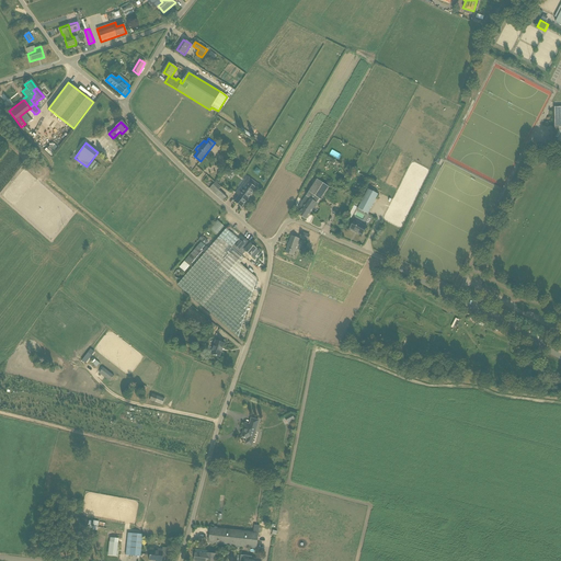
[(93,160),(88,167),(93,171),(99,163),(93,160)]
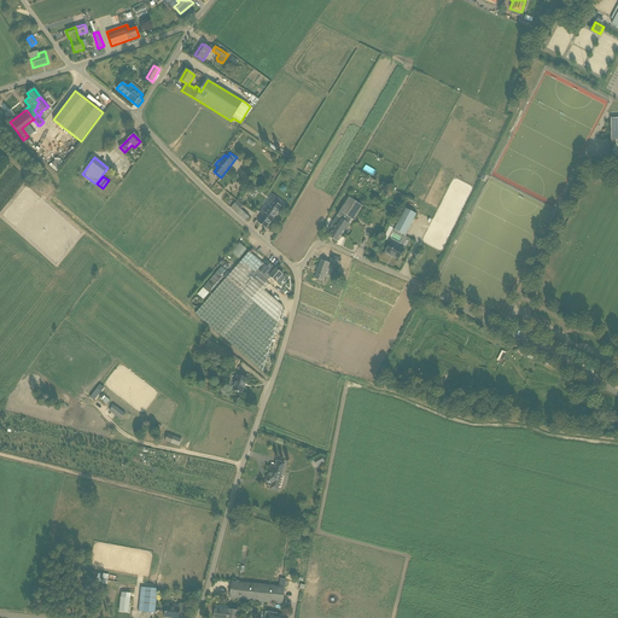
[(263,216),(258,223),(267,228),(285,204),(273,196),(269,200),(273,203),(267,213),(263,209),(260,214),(263,216)]
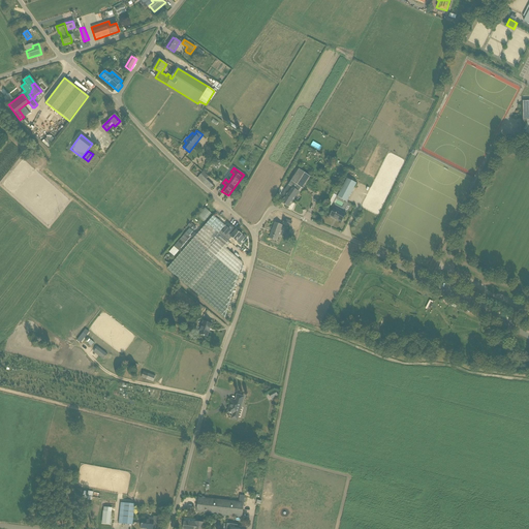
[(288,186),(281,195),(285,198),(282,203),(288,208),(299,191),(302,188),(303,189),(311,177),(299,169),(291,181),(288,185),(287,186),(288,186)]
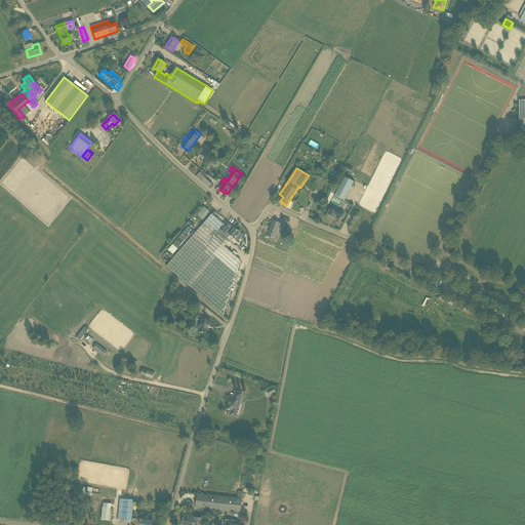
[(208,188),(212,185),(205,177),(207,175),(202,170),(196,176),(208,188)]
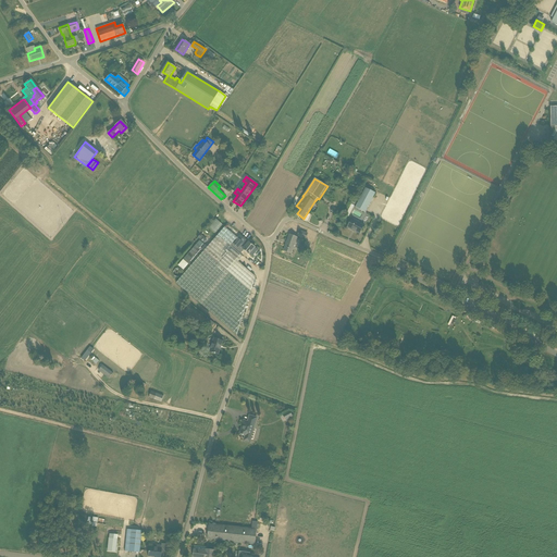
[(355,208),(366,212),(375,194),(366,188),(355,208)]
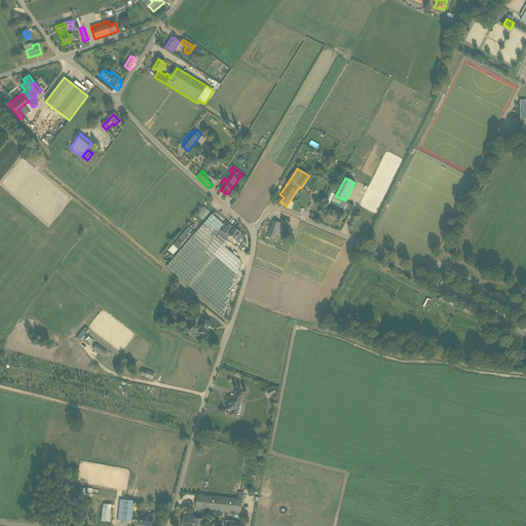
[(340,221),(344,214),(339,212),(340,211),(333,207),(328,215),(333,218),(334,218),(340,221)]
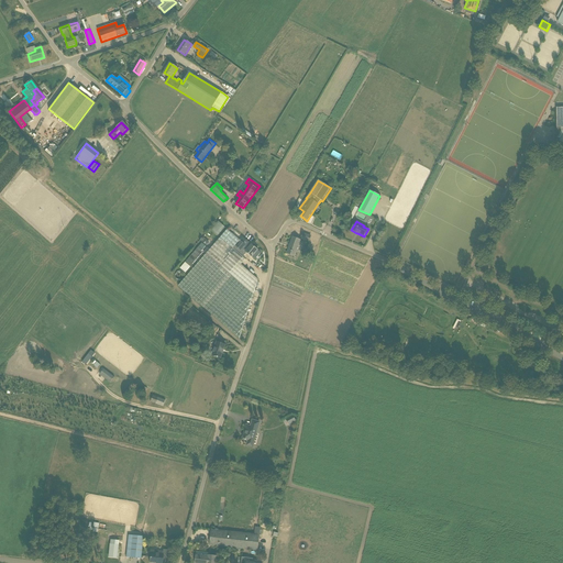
[(207,254),(177,286),(240,339),(257,279),(241,265),(245,260),(243,257),(246,253),(252,257),(257,250),(252,245),(249,249),(245,245),(240,241),(228,230),(207,254)]
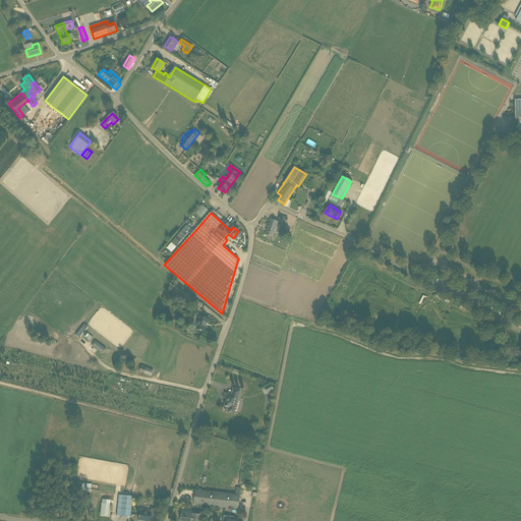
[(271,220),(266,235),(273,237),(278,222),(271,220)]
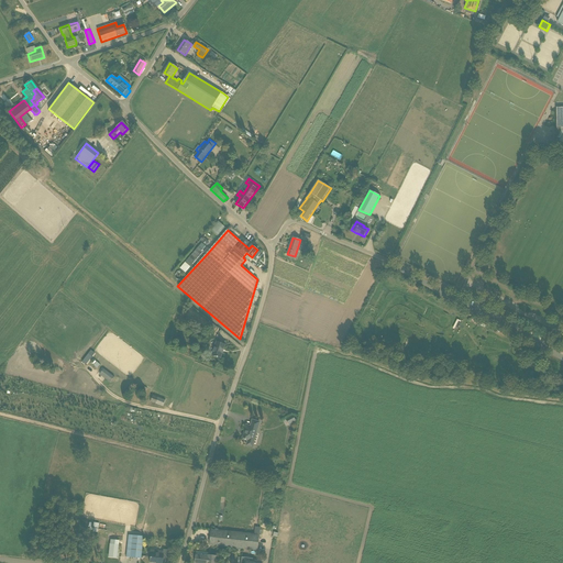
[(185,273),(202,253),(198,249),(180,268),(185,273)]
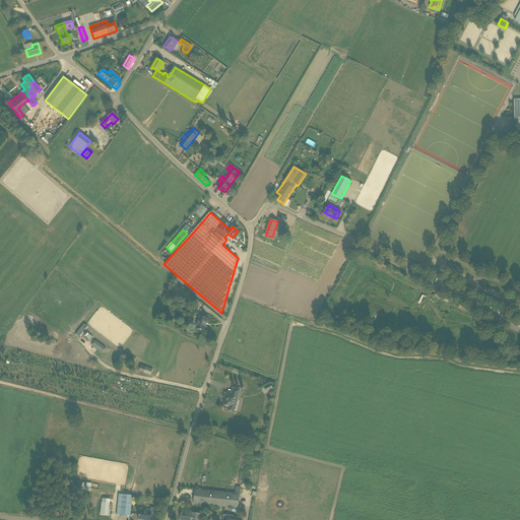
[(182,295),(186,289),(179,282),(175,287),(182,295)]
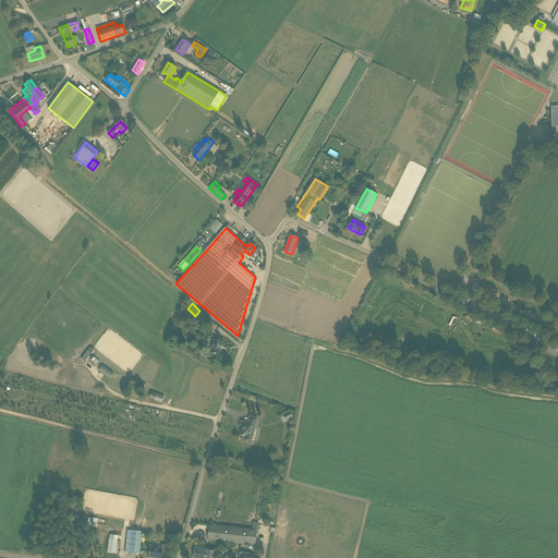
[(215,339),(210,352),(219,355),(221,347),(223,342),(215,339)]
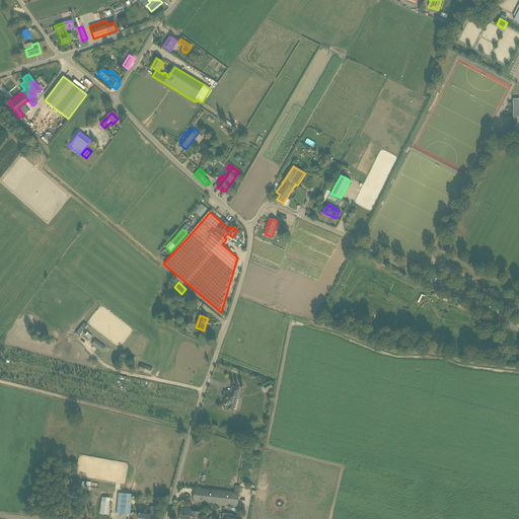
[(84,322),(75,334),(79,336),(87,325),(84,322)]
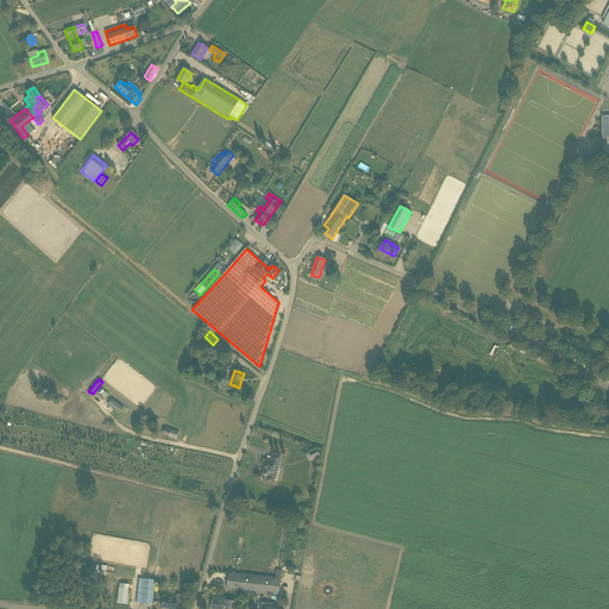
[(112,400),(108,406),(119,414),(124,408),(112,400)]
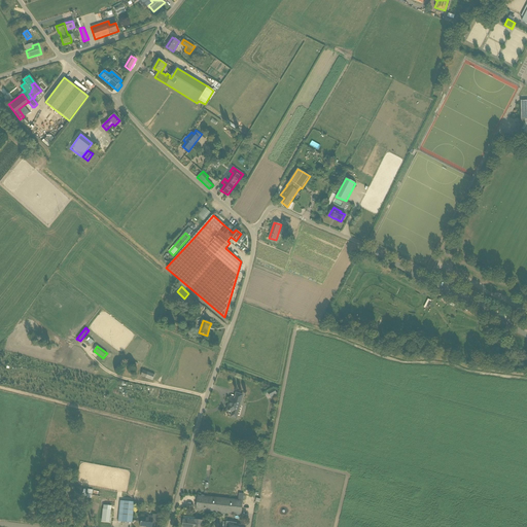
[(141,377),(152,381),(155,374),(143,370),(141,377)]
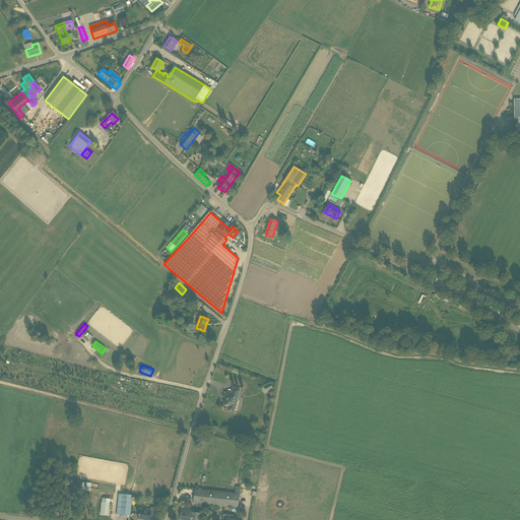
[(270,384),(263,387),(266,393),(273,389),(270,384)]
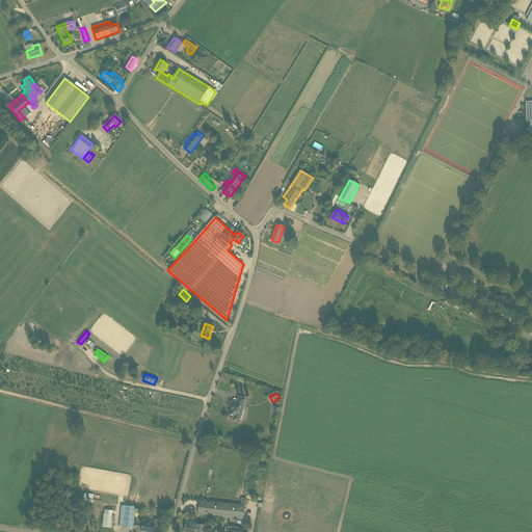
[(233,402),(230,416),(234,417),(233,421),(239,423),(245,399),(238,397),(237,403),(233,402)]
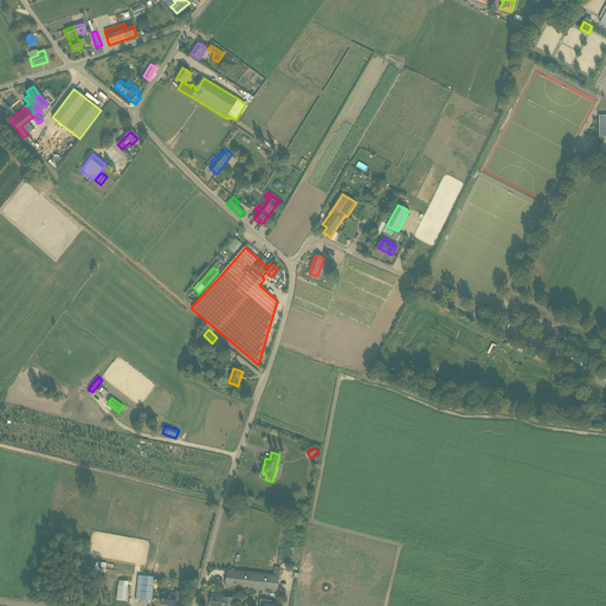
[(277,593),(281,567),(275,567),(274,575),(238,571),(237,578),(236,588),(277,593)]
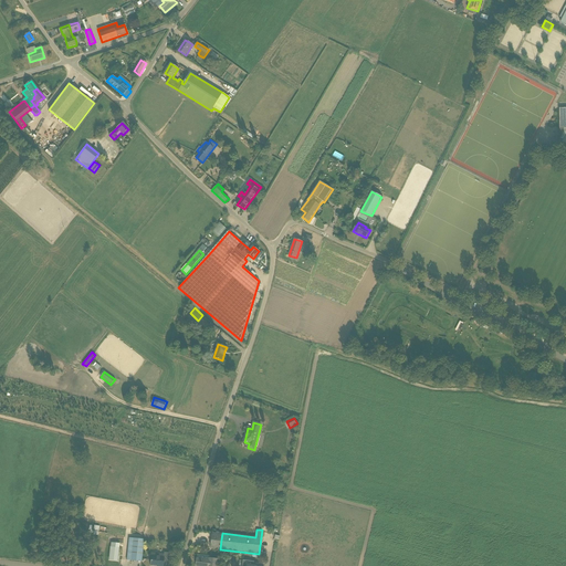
[(212,532),(210,548),(220,549),(221,540),(222,533),(212,532)]
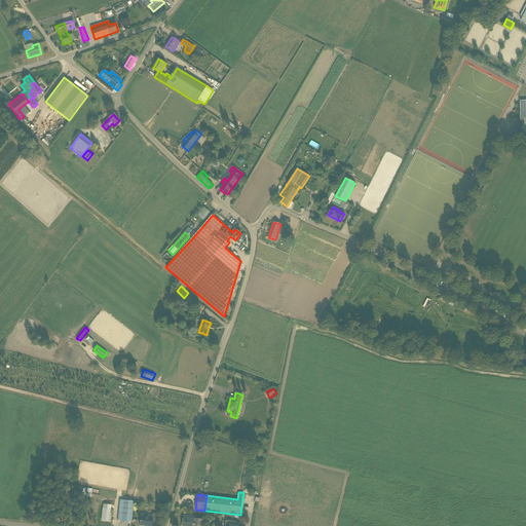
[(132,522),(134,501),(120,500),(118,521),(132,522)]
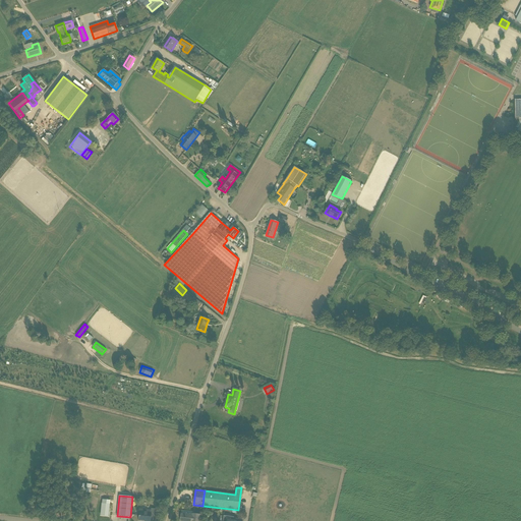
[(107,505),(106,514),(110,514),(109,517),(113,517),(114,517),(115,505),(107,505)]
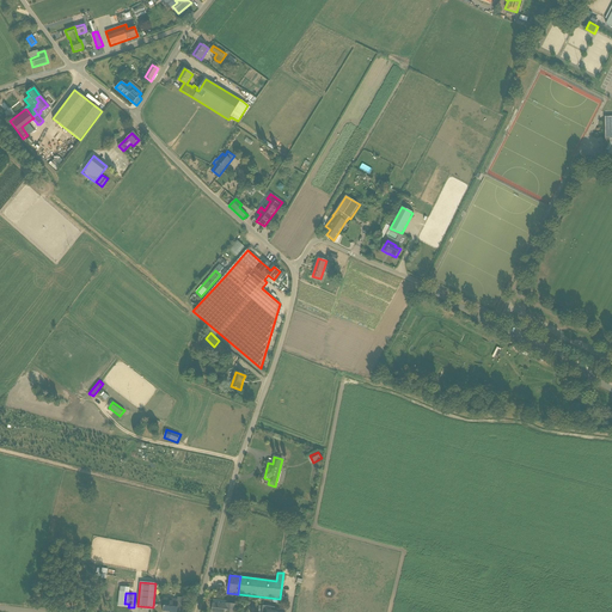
[(182,598),(177,598),(177,601),(164,600),(163,611),(169,611),(176,611),(177,606),(181,607),(182,598)]
